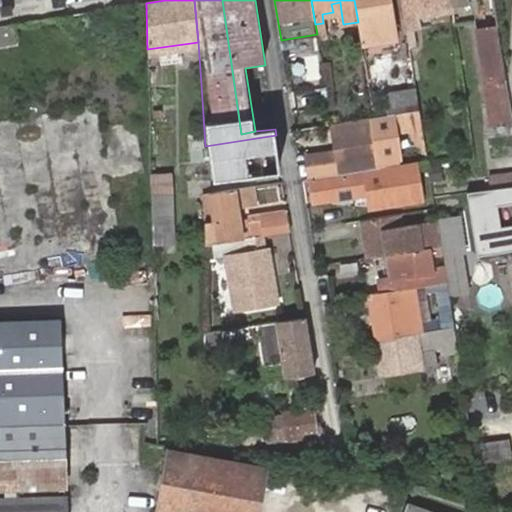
[(398,39),(391,0),(354,0),(358,22),(362,45),(398,39)]
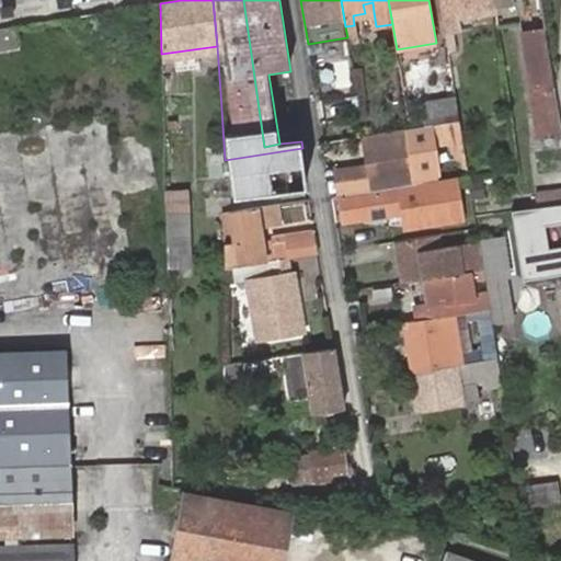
[(515,0),(438,0),(445,33),(447,32),(451,55),(457,54),(454,31),(459,30),(456,10),(515,0)]
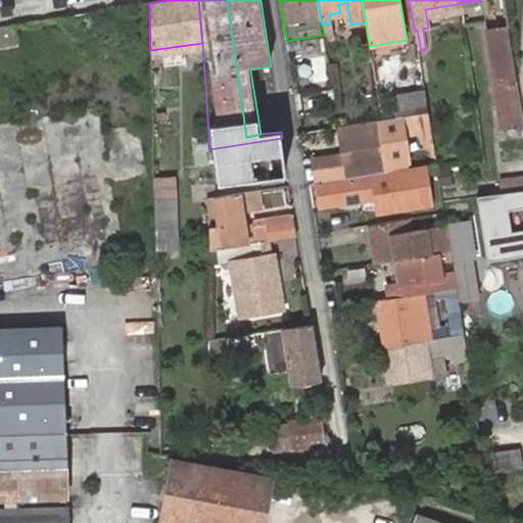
[(338,4),(340,12),(348,11),(347,2),(338,4)]
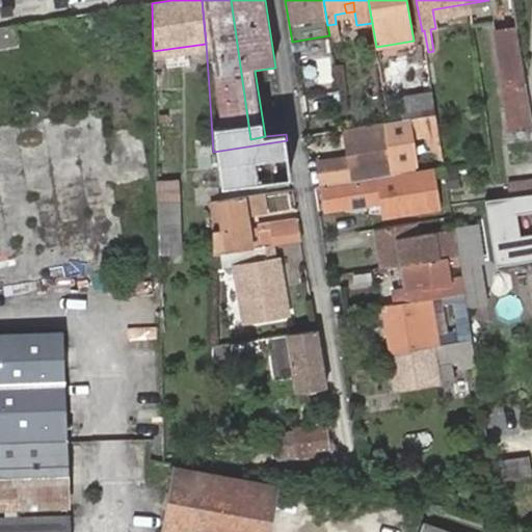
[(15,25),(0,27),(0,44),(16,42),(15,25)]
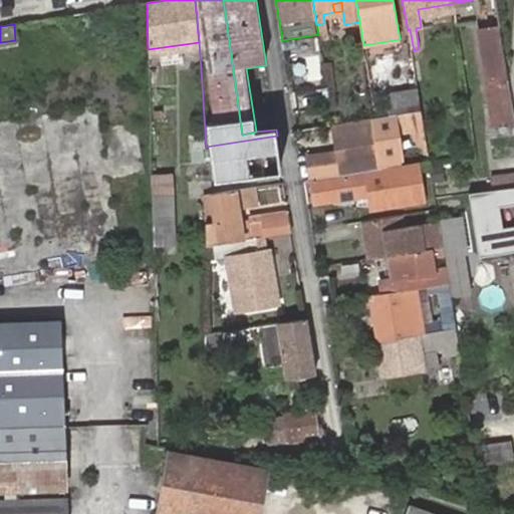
[(507,101),(509,101),(501,48),(497,27),(480,30),(482,43),(494,119),(509,116),(507,101)]
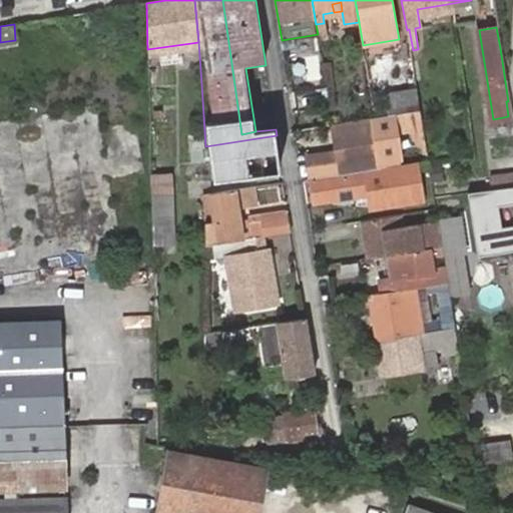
[(393,114),(415,111),(412,94),(391,97),(393,114)]
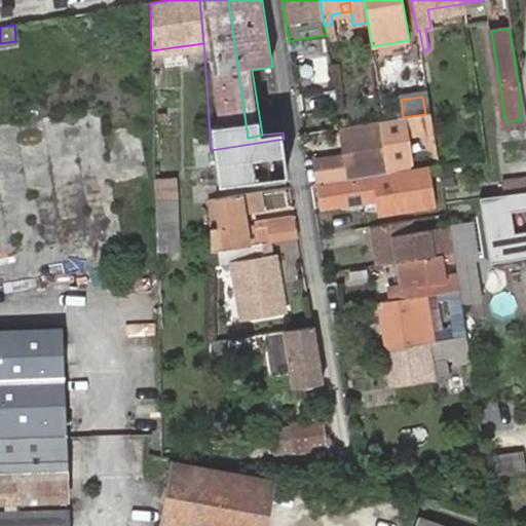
[(434,122),(431,112),(425,114),(403,117),(390,119),(392,128),(434,122)]
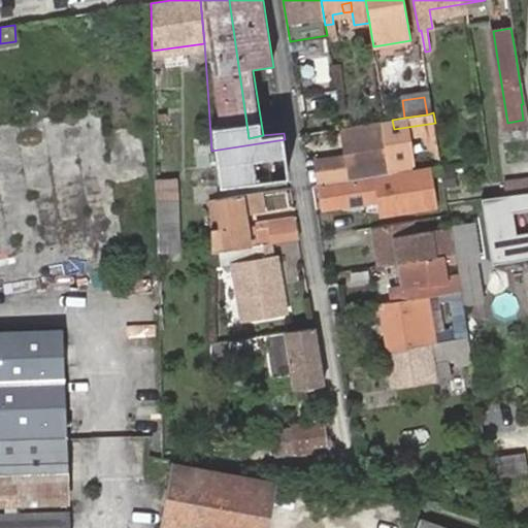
[(387,125),(343,132),(350,172),(393,166),(387,125)]
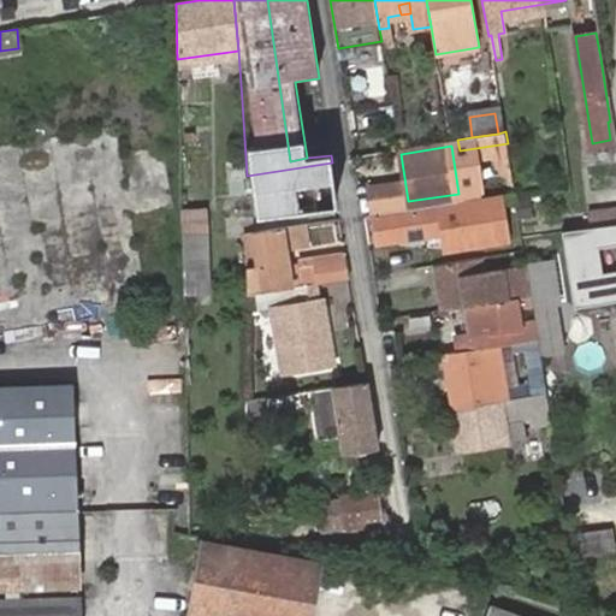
[(332,163),(247,176),(254,218),(338,202),(332,163)]
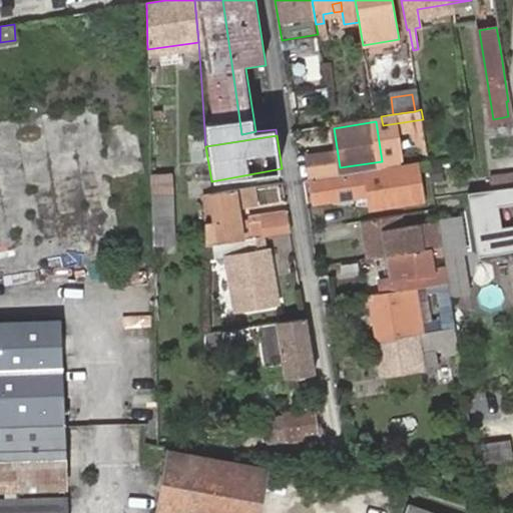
[(427,159),(429,158),(428,146),(387,152),(389,165),(427,159)]
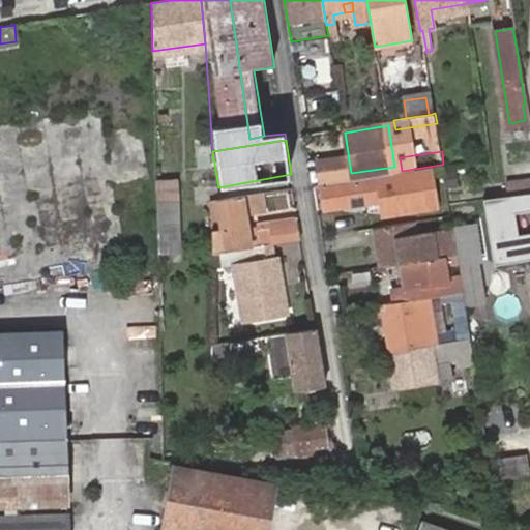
[(311,170),(314,185),(321,184),(344,180),(342,165),(311,170)]
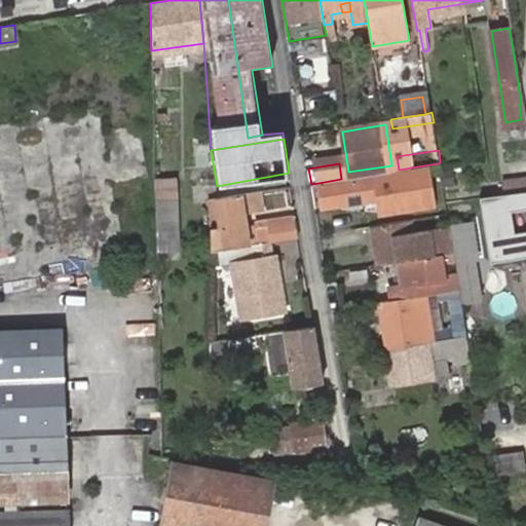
[(438,163),(399,170),(341,179),(318,183),(322,202),(383,193),(387,216),(433,208),(427,174),(440,172),(438,163)]
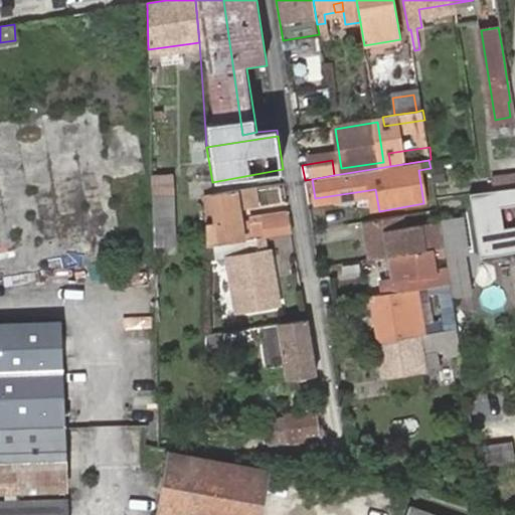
[(514,171),(487,175),(490,187),(514,185),(514,171)]
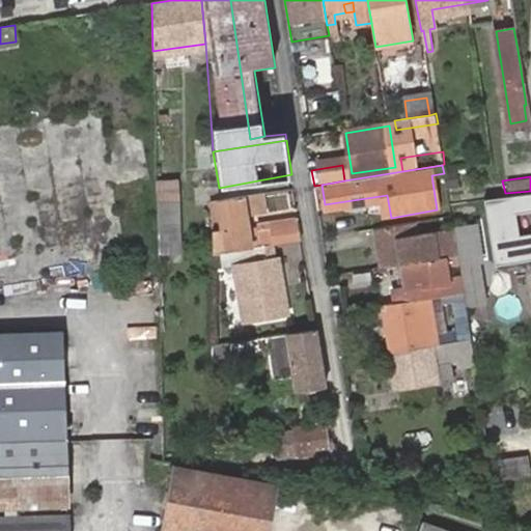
[(158,255),(160,255),(183,254),(179,183),(158,183),(158,255)]
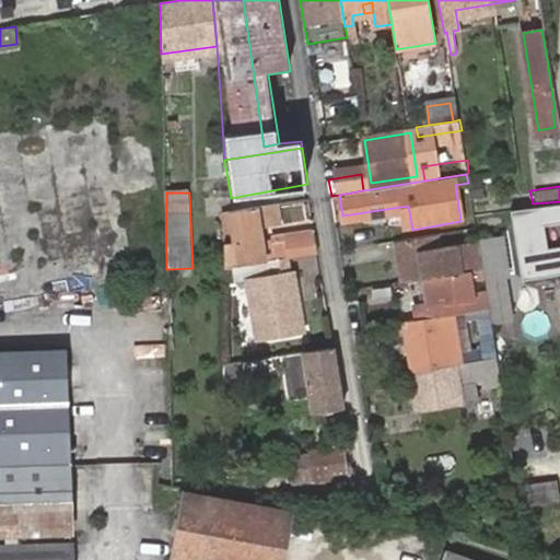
[(559,202),(510,210),(521,279),(559,272),(559,276),(559,202)]
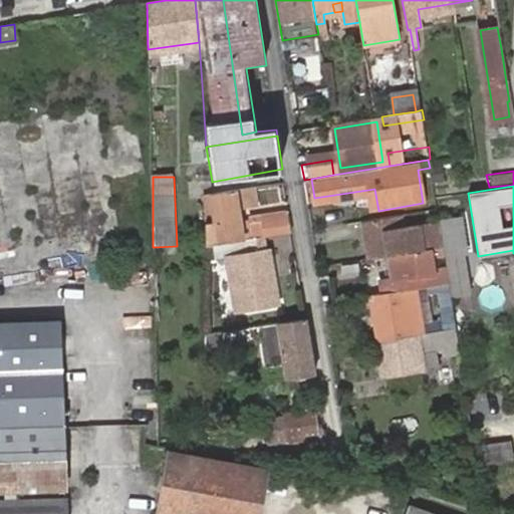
[(205,224),(206,248),(216,246),(240,242),(237,224),(235,209),(247,207),(244,189),(243,190),(232,191),(213,194),(210,195),(210,196),(215,222),(205,224)]
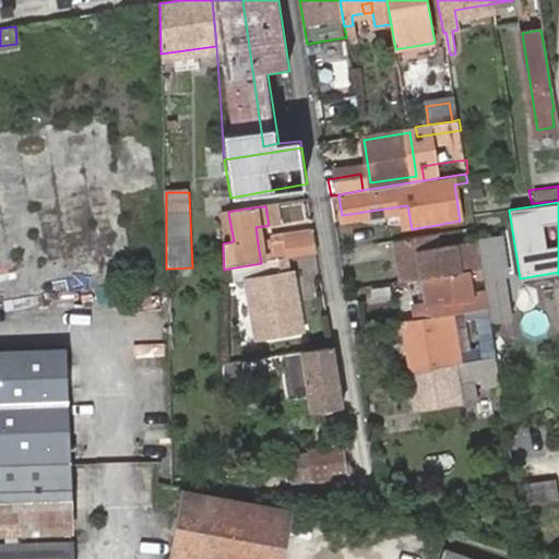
[(501,234),(480,239),(487,275),(508,271),(501,234)]
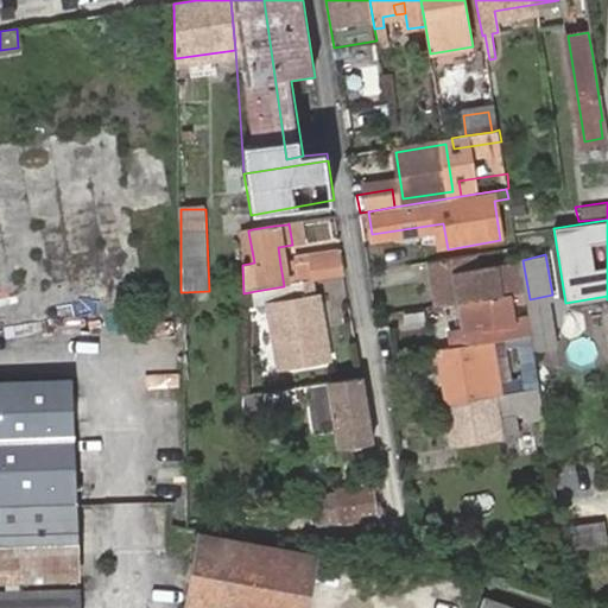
[(316,280),(346,277),(342,255),(310,261),(295,263),(298,284),(305,283),(314,282),(316,280)]
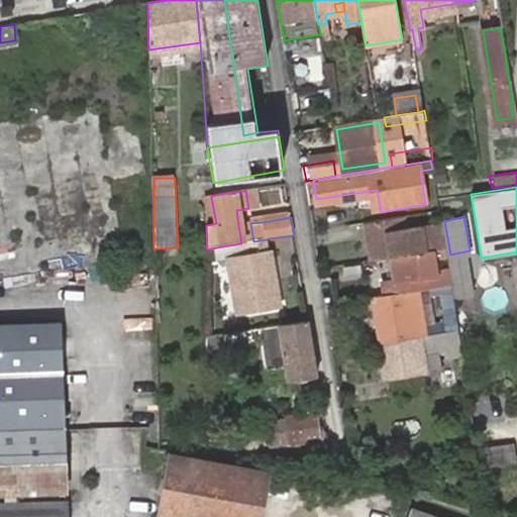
[(389,257),(445,248),(444,238),(431,240),(428,224),(403,227),(401,217),(383,220),(366,222),(371,260),(389,257)]
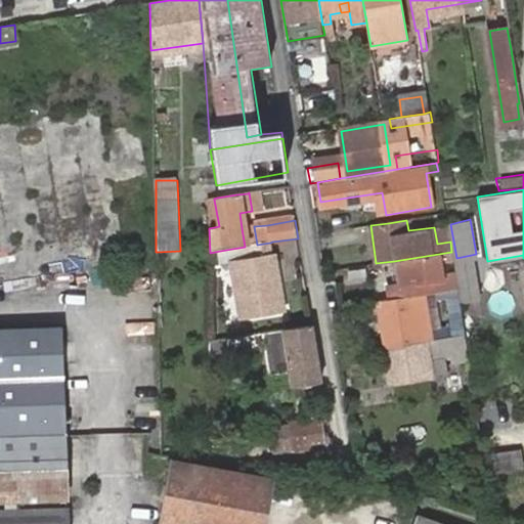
[(257,245),(254,226),(242,228),(245,247),(257,245)]
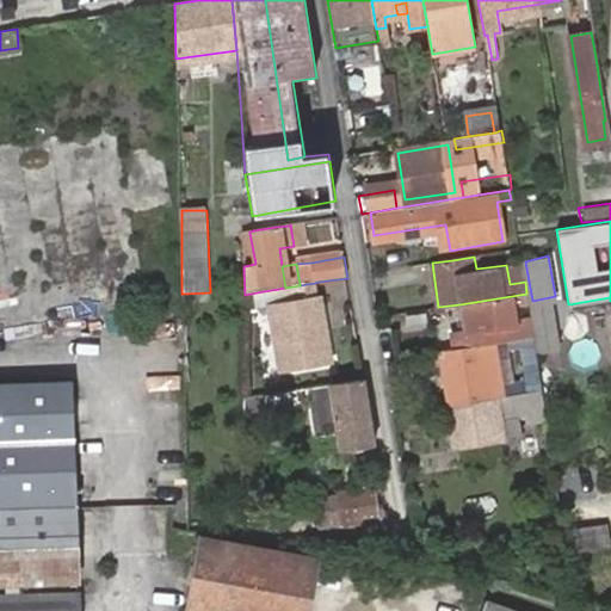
[(320,302),(318,282),(315,283),(307,284),(309,303),(320,302)]
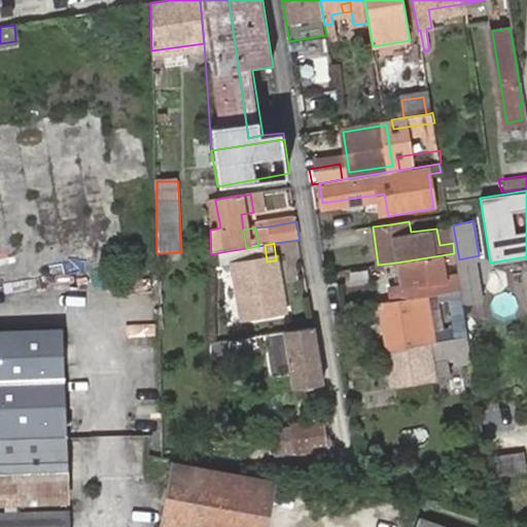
[(246,248),(221,252),(223,269),(237,267),(245,321),(285,316),(276,260),(267,261),(265,245),(258,246),(246,248)]
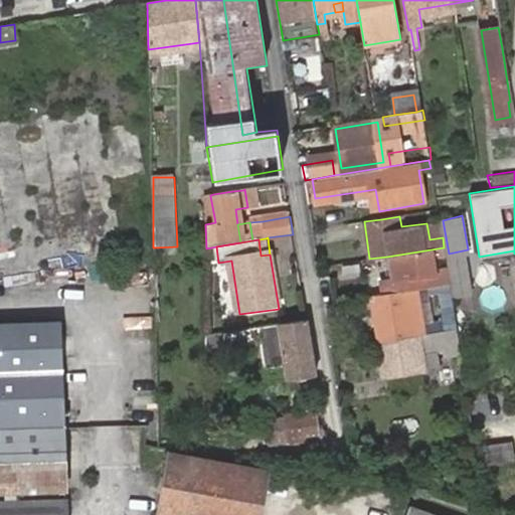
[(434,258),(446,255),(444,247),(387,256),(390,279),(390,281),(437,274),(434,258)]
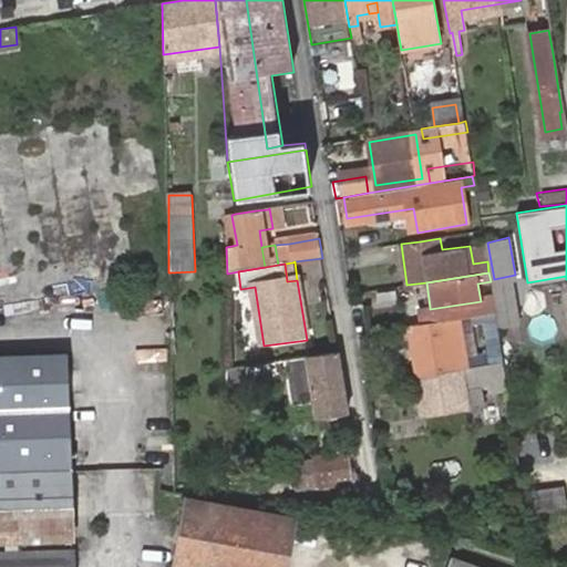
[(425,323),(461,318),(484,315),(495,312),(493,299),(481,301),(430,309),(430,307),(423,308),(425,323)]
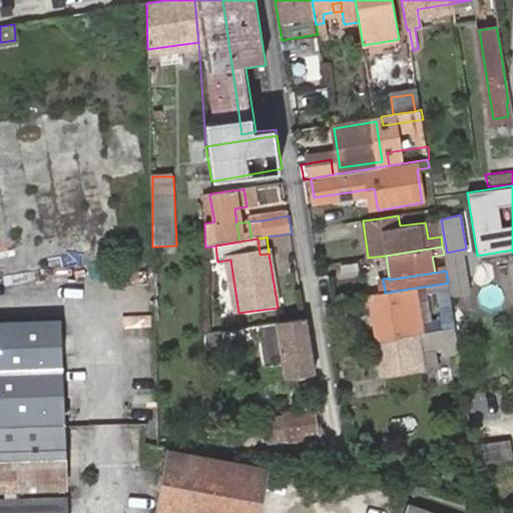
[(445,330),(456,329),(448,283),(438,285),(445,330)]
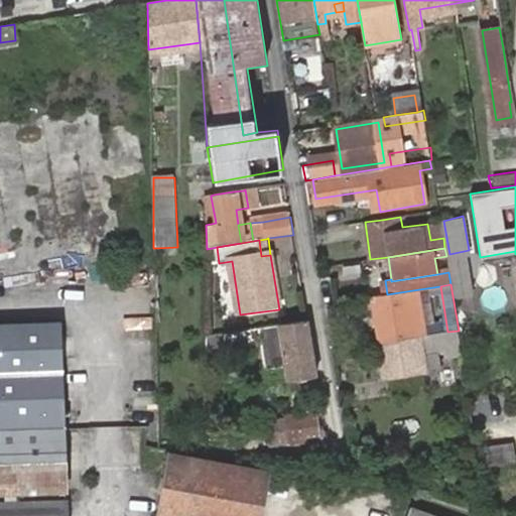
[(419,337),(426,335),(419,289),(387,294),(371,296),(379,343),(419,337)]
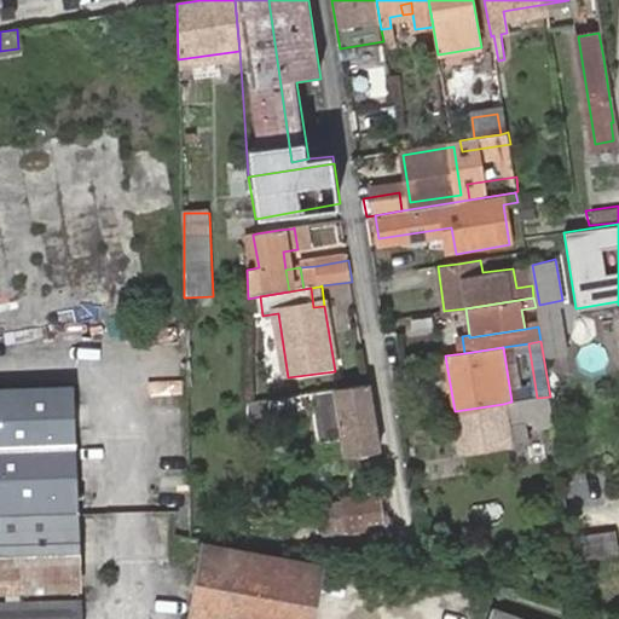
[(322,393),(328,428),(341,426),(346,456),(379,451),(369,386),(322,393)]
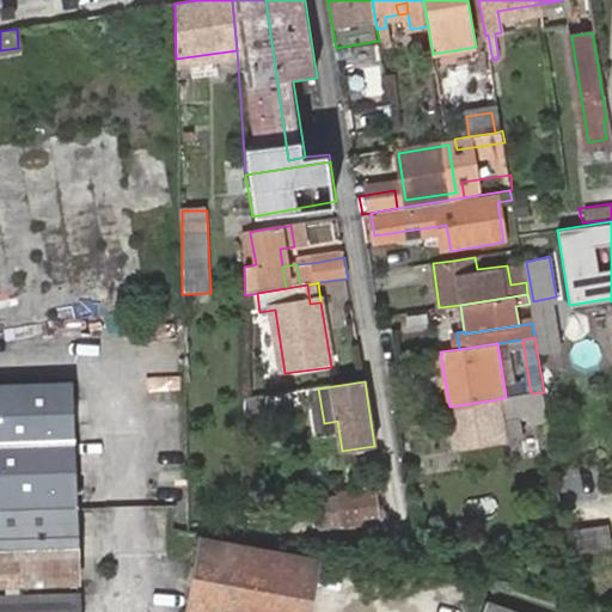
[(0,611),(78,611),(78,597),(0,599),(0,586),(77,583),(72,383),(0,385),(0,611)]
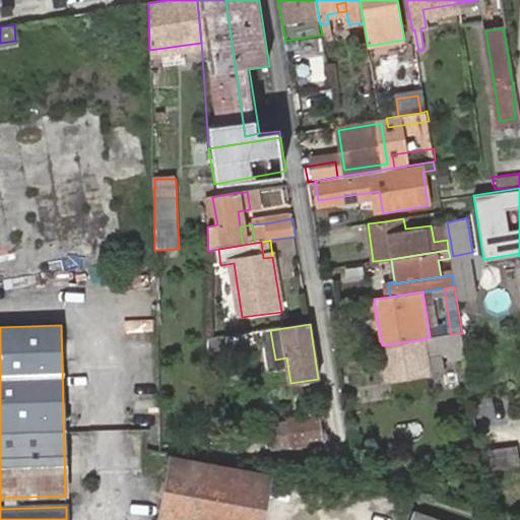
[(267,361),(275,360),(270,330),(263,331),(267,361)]
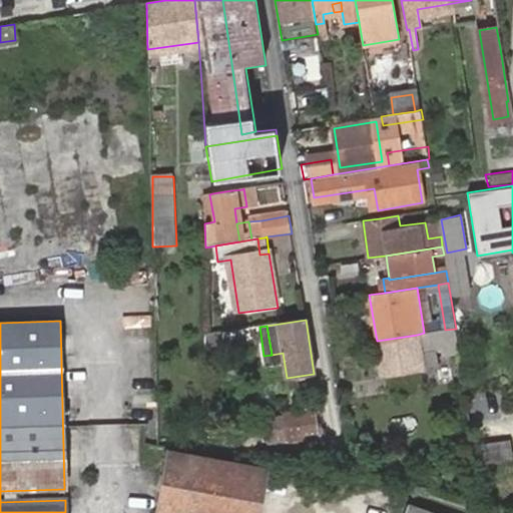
[(423,372),(417,335),(377,341),(382,377),(423,372)]
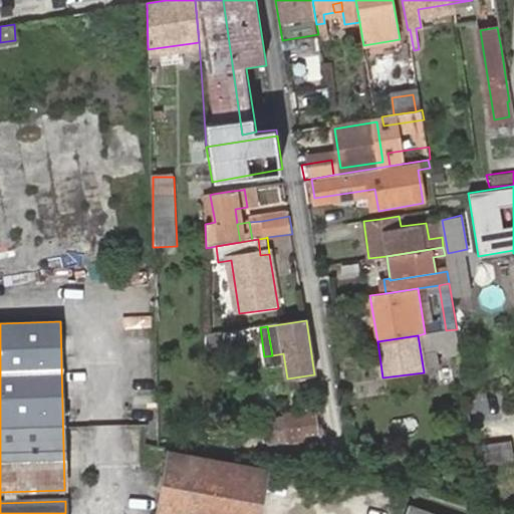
[(315,411),(283,416),(287,441),(318,436),(315,411)]
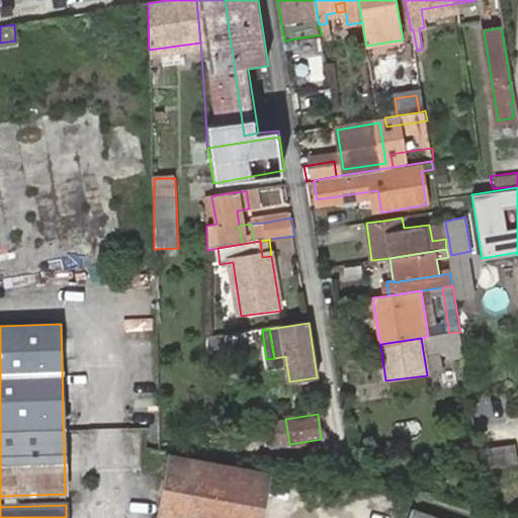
[(515,443),(480,448),(483,468),(517,462),(515,443)]
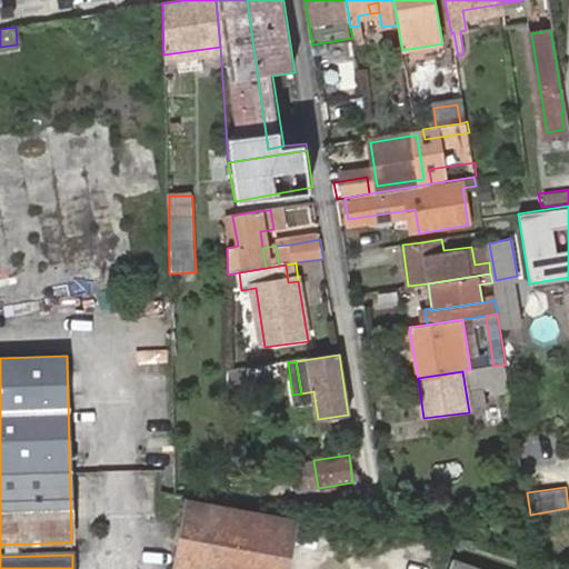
[(285,568),(295,518),(186,499),(175,568),(182,568),(285,568)]
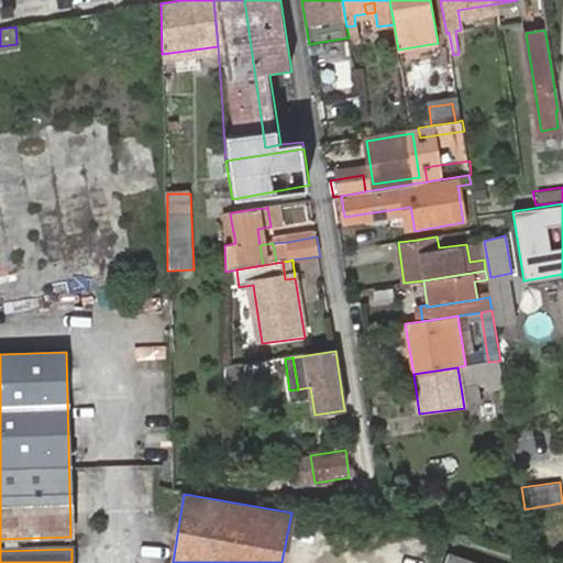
[(433,562),(510,562),(494,558),(440,542),(433,562)]
